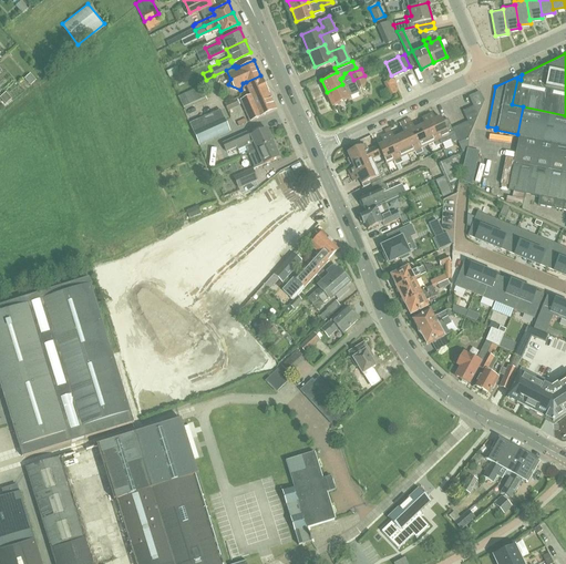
[(246,82),(250,93),(240,98),(243,102),(268,91),(260,75),(246,82)]
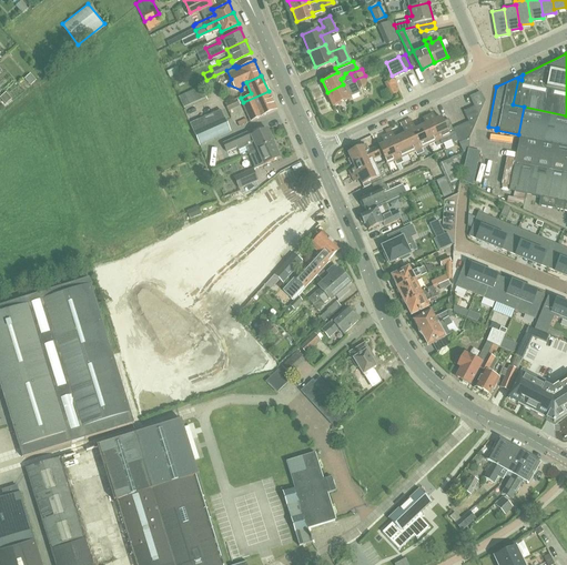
[(365,76),(354,80),(357,87),(367,81),(365,76)]
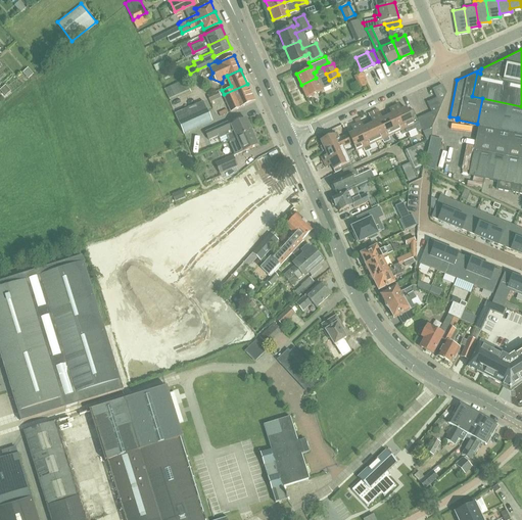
[(169,97),(189,88),(185,78),(163,87),(169,97)]
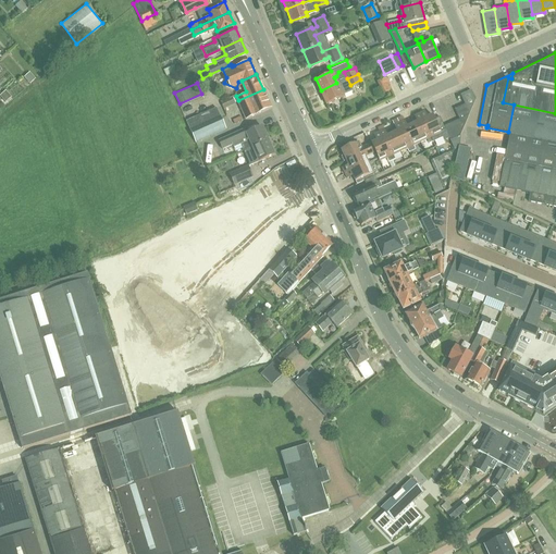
[(342,95),(336,83),(321,90),(325,102),(342,95)]
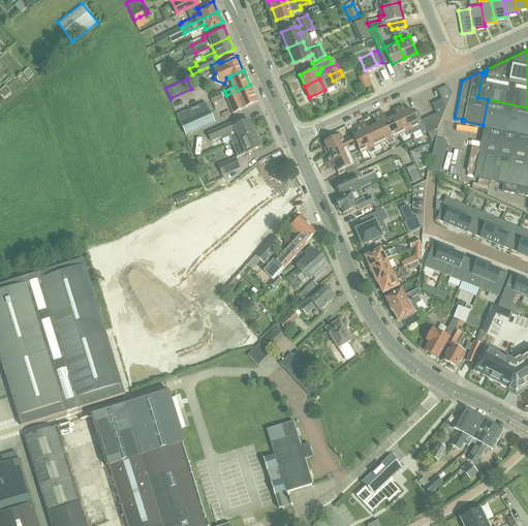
[(440,96),(444,105),(451,92),(446,83),(437,87),(440,96)]
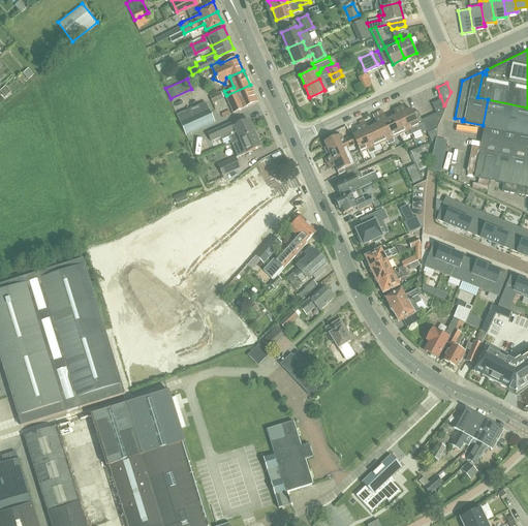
[(250,85),(226,95),(233,110),(256,99),(250,85)]
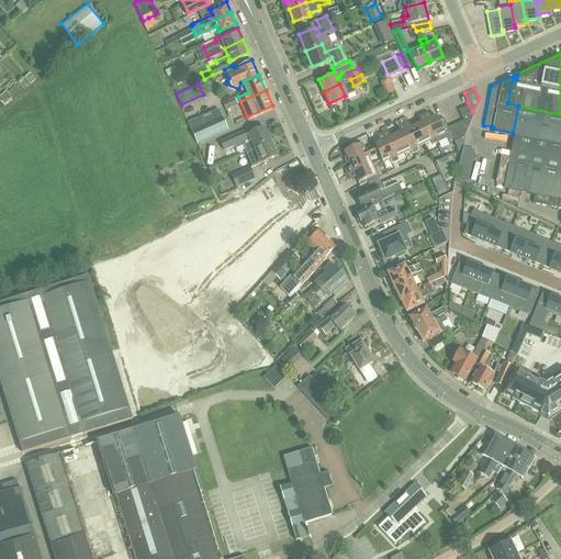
[(236,102),(233,96),(222,100),(225,107),(236,102)]
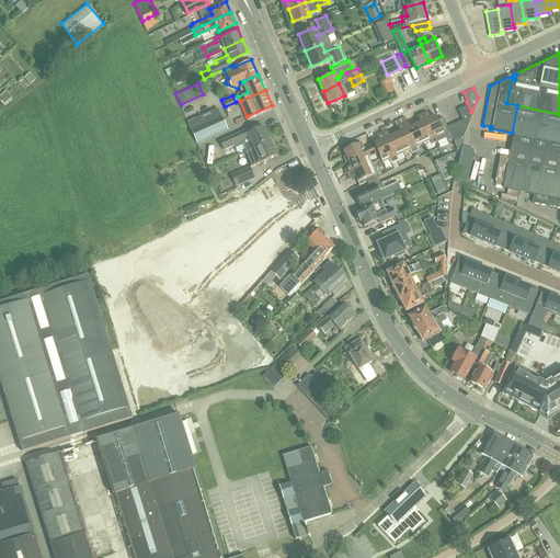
[(467,102),(463,104),(469,118),(471,112),(467,102)]
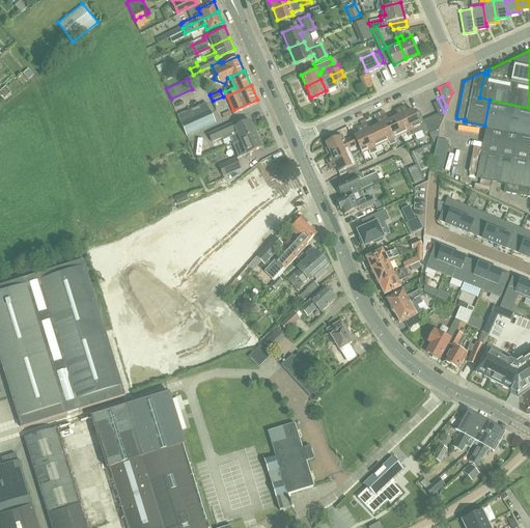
[(438,113),(443,114),(444,112),(438,99),(433,101),(437,111),(438,113)]
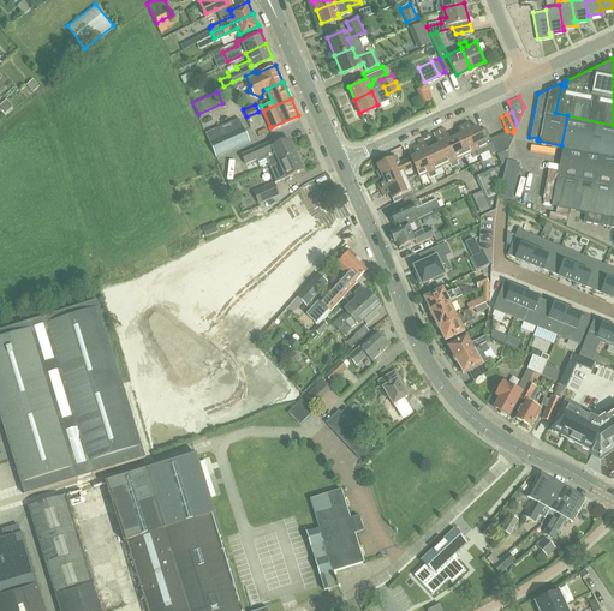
[(613,125),(567,115),(561,145),(558,168),(548,167),(542,196),(552,198),(550,204),(584,210),(583,220),(613,226),(613,125)]
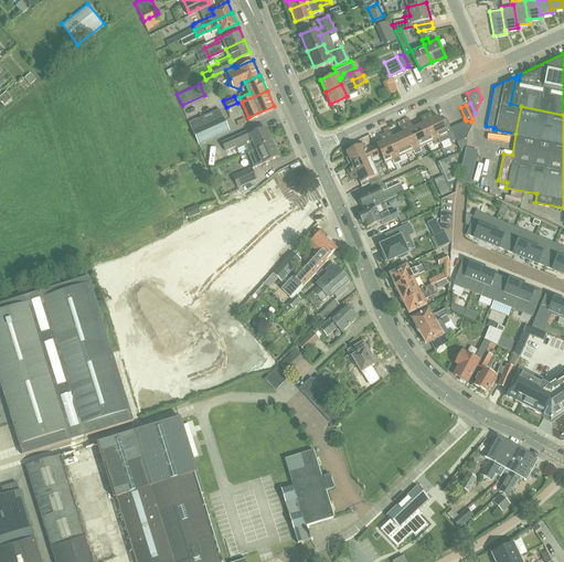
[(191,128),(191,129),(197,140),(198,140),(227,127),(222,115),(222,114),(219,107),(188,120),(191,128)]
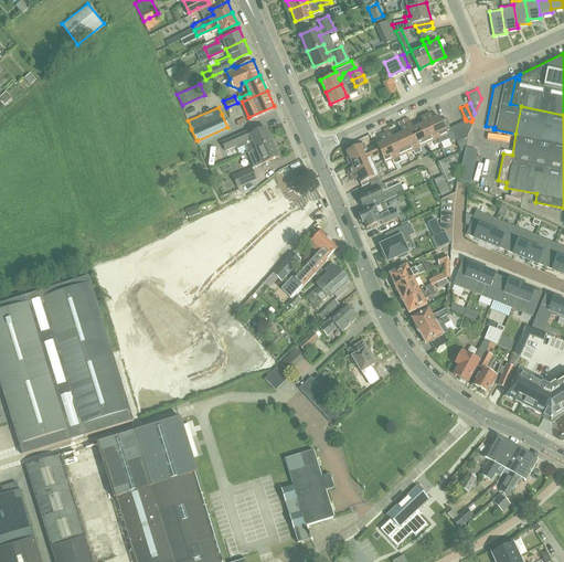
[(450,128),(449,125),(445,115),(439,117),(438,114),(433,116),(429,109),(425,113),(438,141),(448,137),(451,139),(455,137),(450,128)]
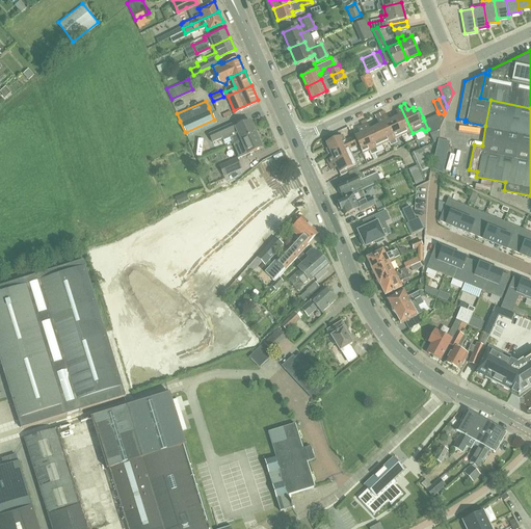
[(397,113),(393,115),(401,133),(407,130),(409,134),(413,133),(400,106),(395,108),(397,113)]
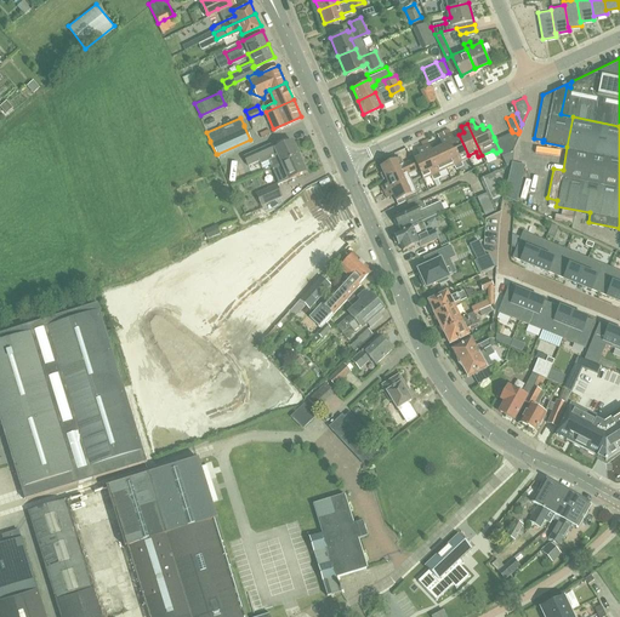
[(518,133),(512,132),(511,130),(505,132),(512,148),(518,133)]
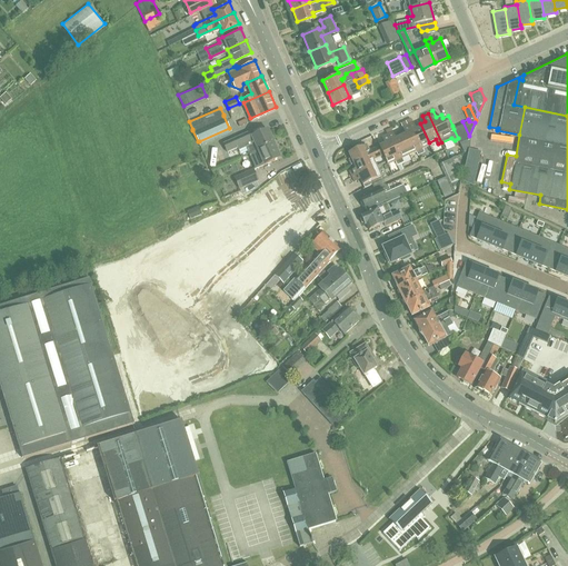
[(412,120),(407,122),(420,151),(424,150),(422,146),(429,142),(420,123),(415,126),(412,120)]
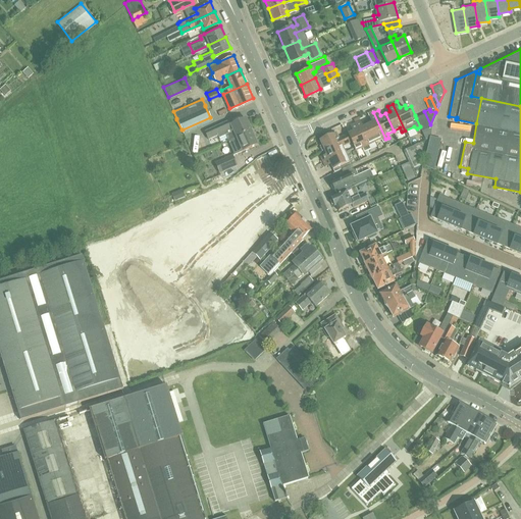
[(424,111),(420,113),(426,126),(430,124),(424,111)]
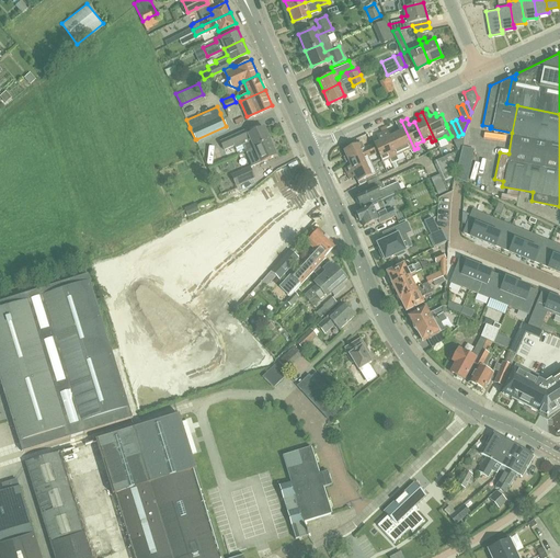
[(414,149),(401,121),(396,124),(399,129),(393,132),(402,150),(409,147),(411,151),(414,149)]
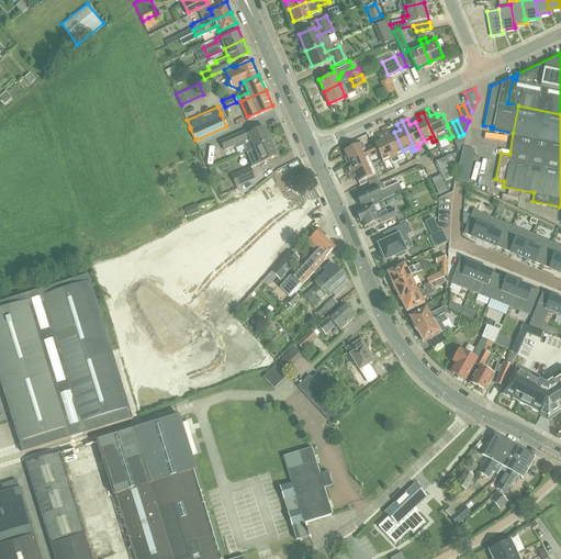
[(452,136),(453,138),(459,136),(452,122),(447,124),(448,127),(452,136)]
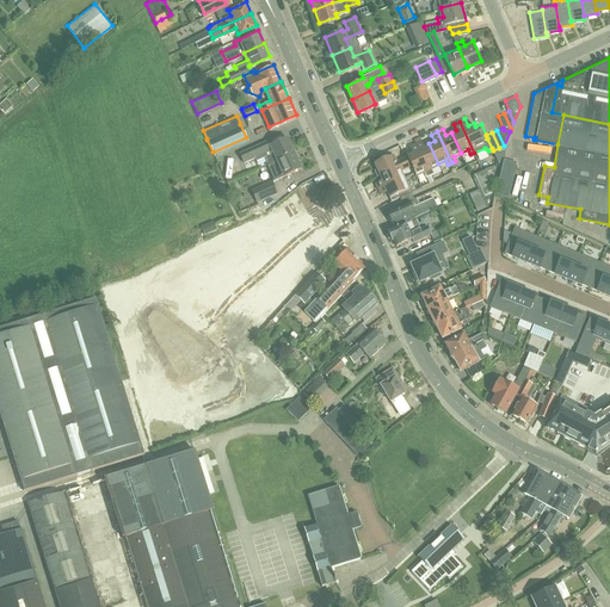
[(266,162),(293,150),(287,136),(270,144),(267,138),(239,150),(244,161),(256,155),(257,158),(263,155),(266,162)]
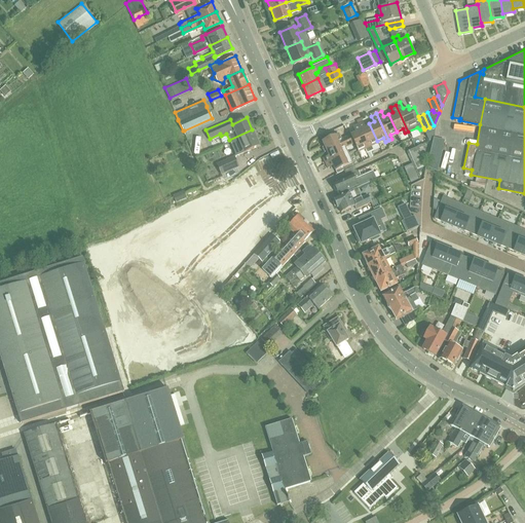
[(377,141),(369,123),(365,125),(362,120),(358,122),(370,149),(373,147),(371,143),(377,141)]
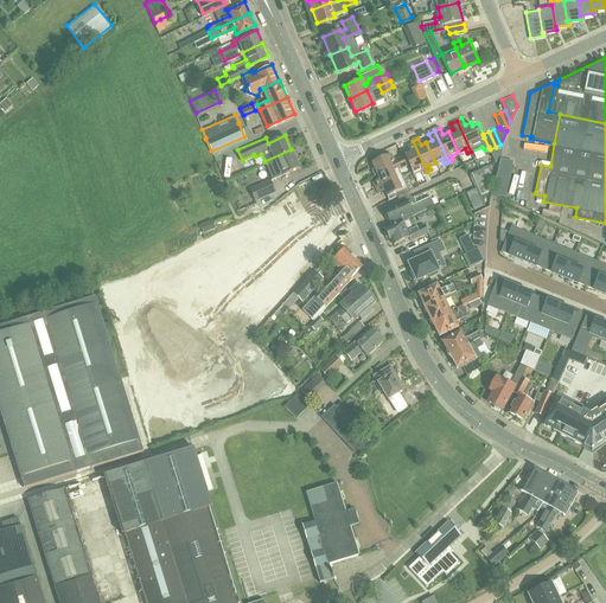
[(427,172),(413,141),(407,143),(409,151),(404,153),(413,172),(421,168),(423,173),(427,172)]
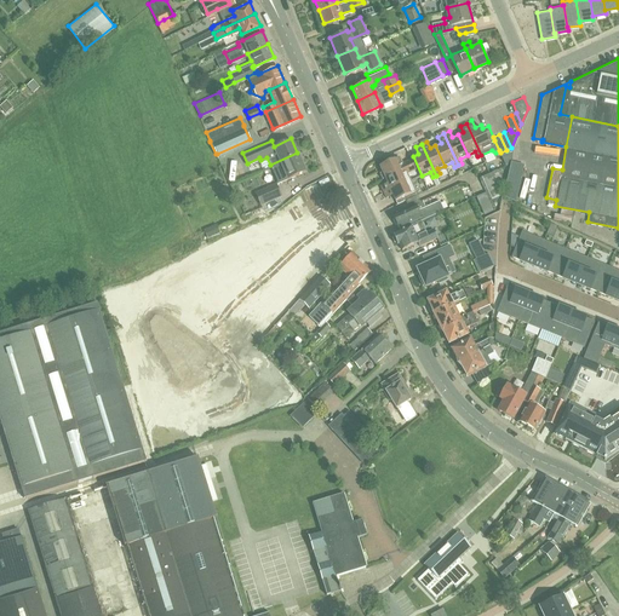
[(297,153),(270,165),(273,170),(275,168),(280,180),(287,177),(304,170),(297,153)]
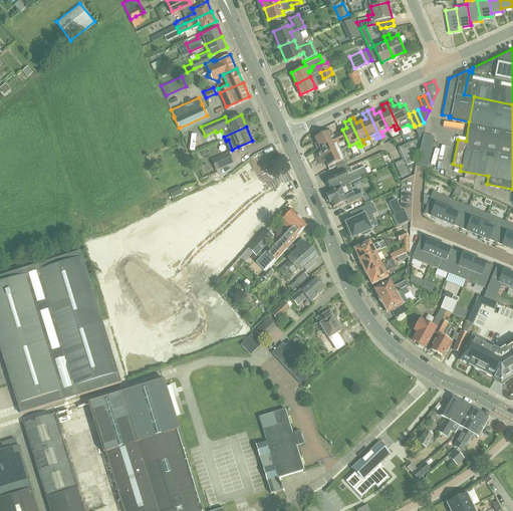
[(318,146),(342,135),(340,131),(333,134),(330,128),(314,136),(316,141),(314,142),(316,147),(318,146)]
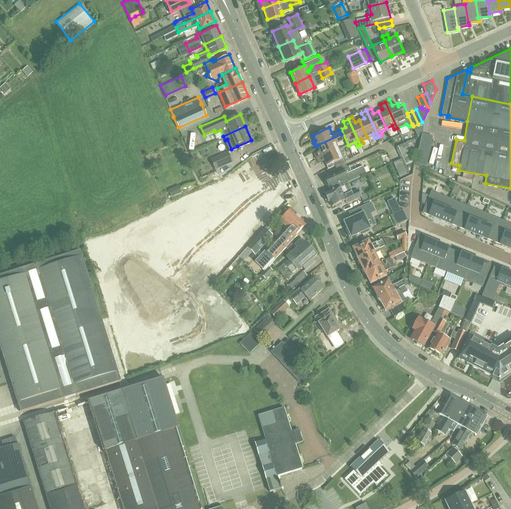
[(425,165),(432,134),(421,132),(415,160),(425,165)]
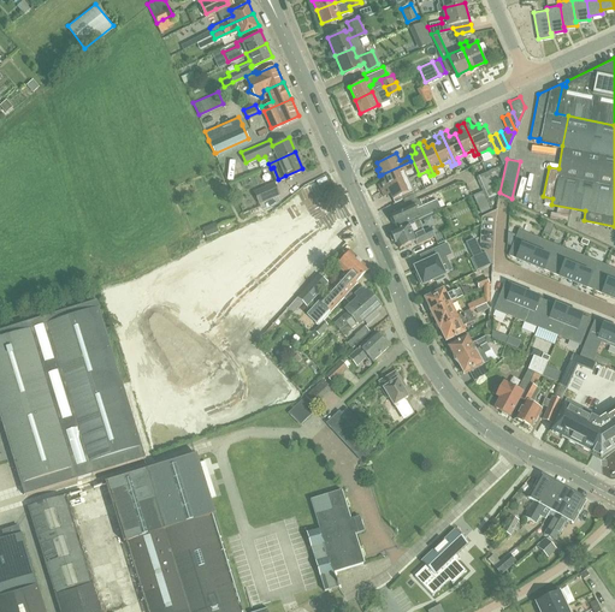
[(382,174),(384,179),(378,183),(380,188),(407,176),(403,170),(413,166),(411,161),(382,174)]
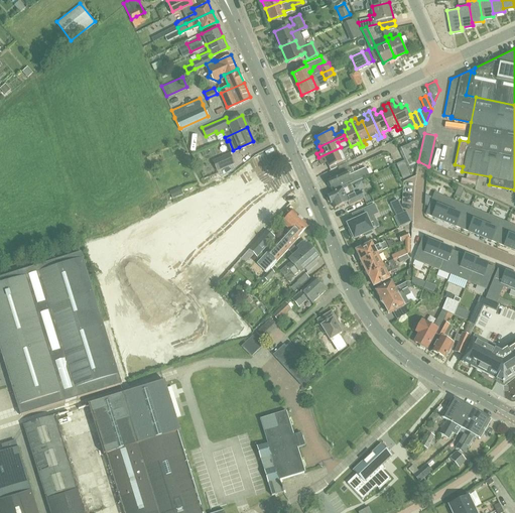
[(345,145),(341,147),(318,157),(320,162),(327,159),(329,165),(336,161),(338,164),(347,160),(345,157),(346,157),(343,151),(347,149),(345,145)]
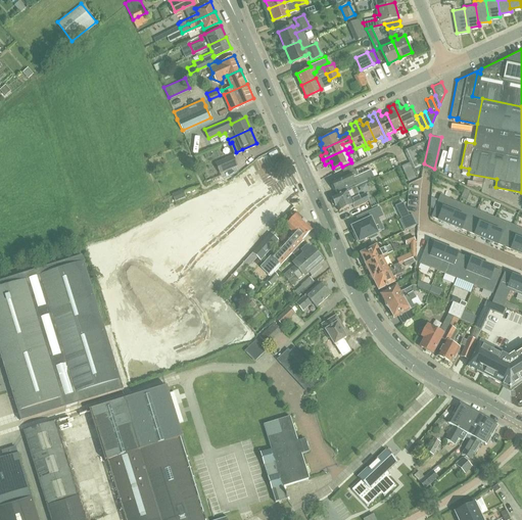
[(236,163),(232,154),(216,161),(220,171),(236,163)]
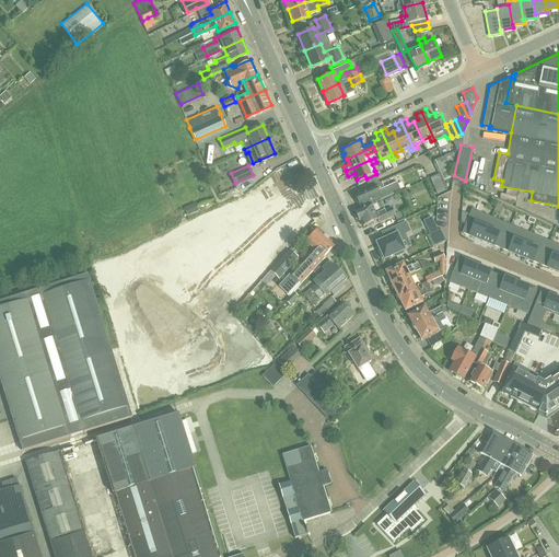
[(361,206),(371,201),(400,188),(396,180),(384,185),(381,180),(373,183),(374,183),(353,192),(354,194),(353,196),(356,200),(358,201),(359,204),(360,204),(361,206)]
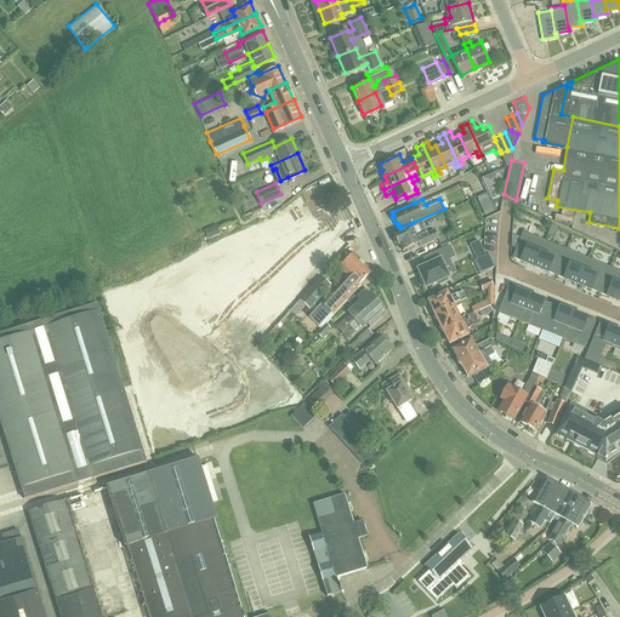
[(211,236),(220,234),(215,223),(208,227),(211,236)]
